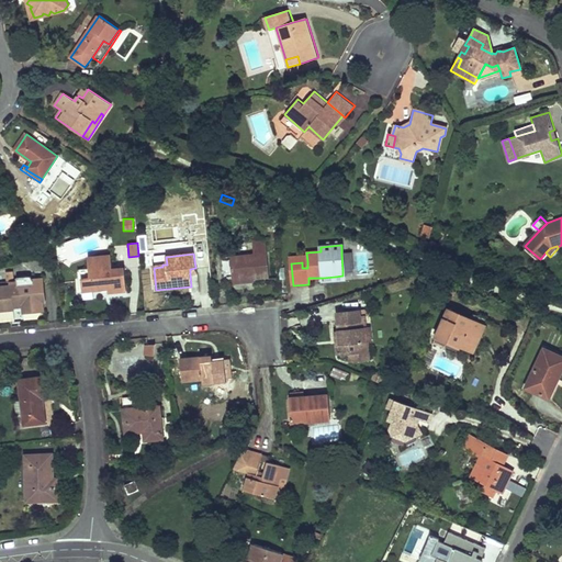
[(254,279),(269,278),(267,254),(229,258),(232,281),(254,279)]
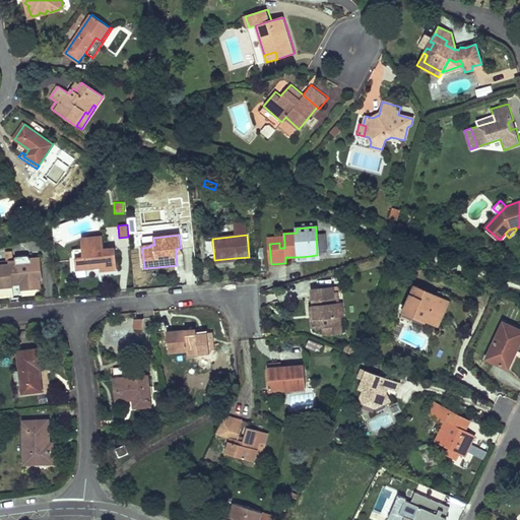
[(325,250),(324,235),(316,236),(317,251),(325,250)]
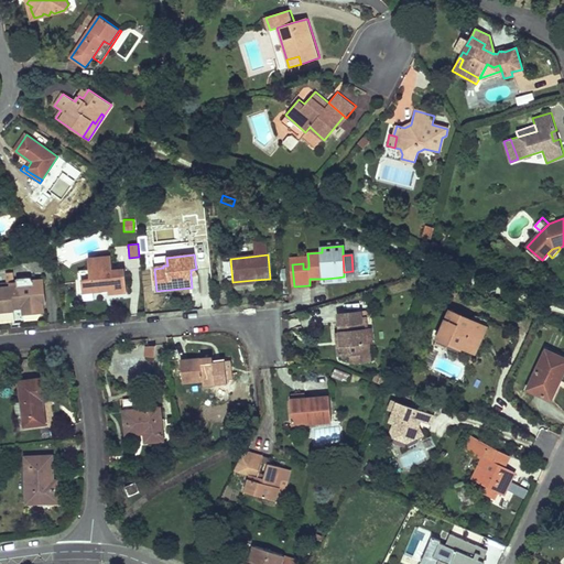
[(109,293),(127,291),(125,270),(114,271),(111,257),(87,260),(90,280),(82,280),(83,293),(104,291),(104,286),(108,286),(109,291),(109,293)]
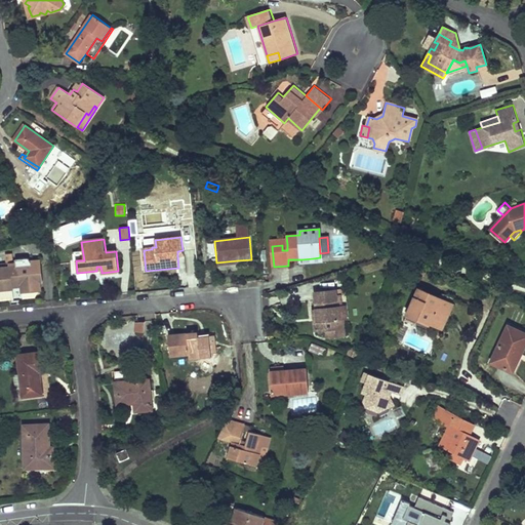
[(30,266),(0,268),(0,290),(13,290),(13,288),(13,284),(22,284),(22,292),(40,290),(39,282),(42,282),(40,261),(30,263),(30,266)]
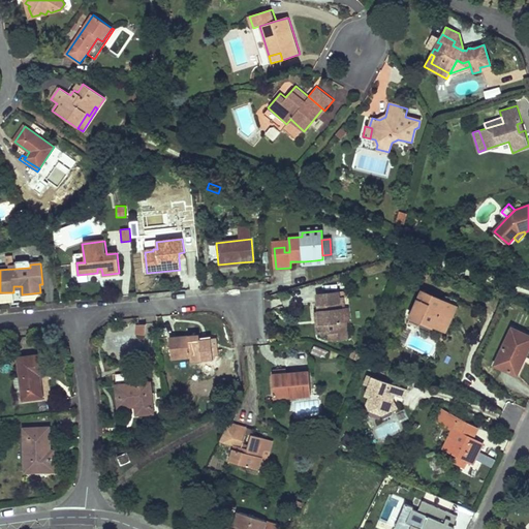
[(316,323),(317,334),(329,333),(337,332),(340,322),(348,320),(347,309),(345,310),(344,301),(347,301),(346,291),(317,294),(319,312),(320,323),(316,323)]
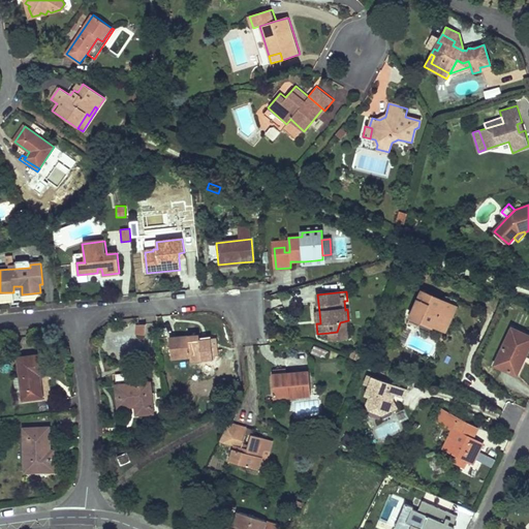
[(456,308),(422,292),(410,317),(423,322),(423,320),(445,331),(456,308)]
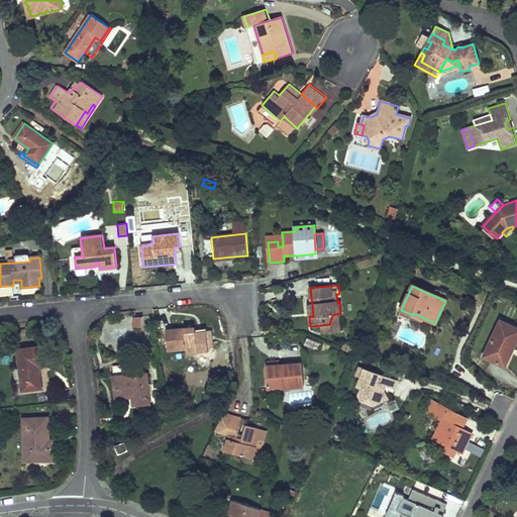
[(329,324),(321,325),(322,330),(342,328),(340,313),(332,315),(329,324)]
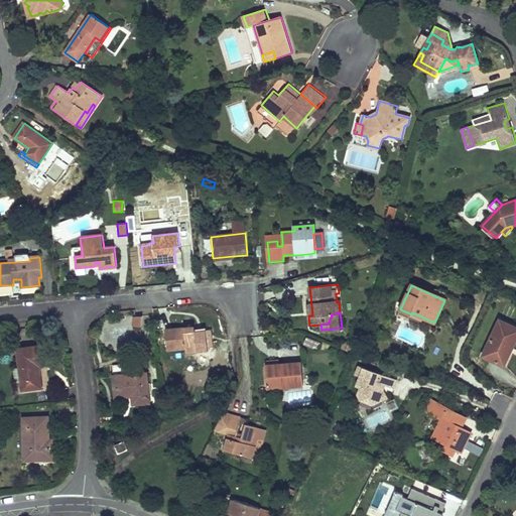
[(135,316),(133,328),(142,329),(143,317),(135,316)]
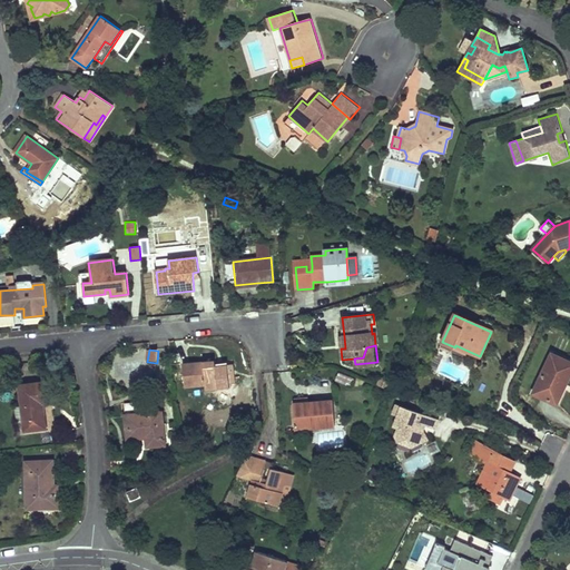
[(569,375),(569,363),(551,354),(533,393),(554,403),(564,383),(566,385),(569,375)]
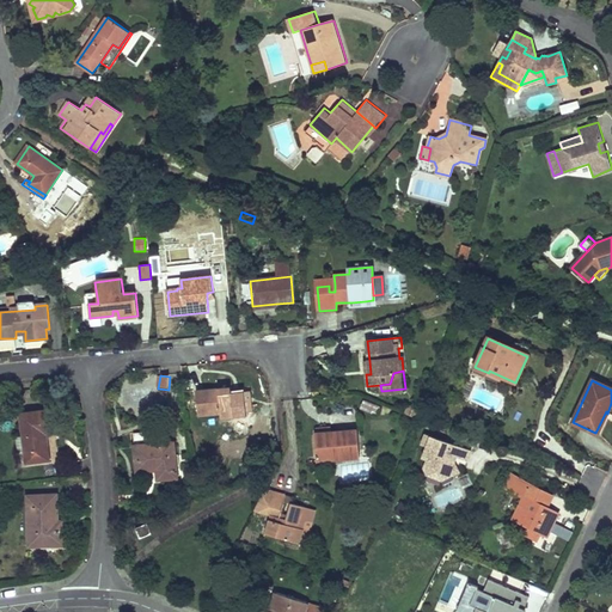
[(225,389),(196,392),(199,414),(220,412),(220,415),(220,420),(233,418),(248,417),(248,412),(245,399),(251,399),(251,392),(232,393),(226,395),(225,389)]
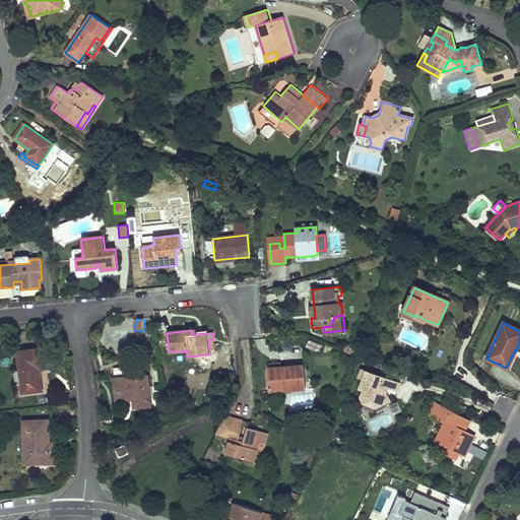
[(22,381),(23,393),(43,391),(41,369),(46,368),(43,348),(18,351),(20,371),(22,381)]
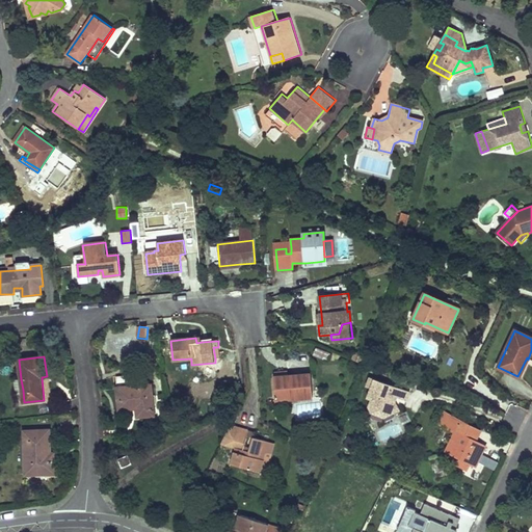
[(527,357),(517,376),(522,378),(531,360),(528,360),(527,357)]
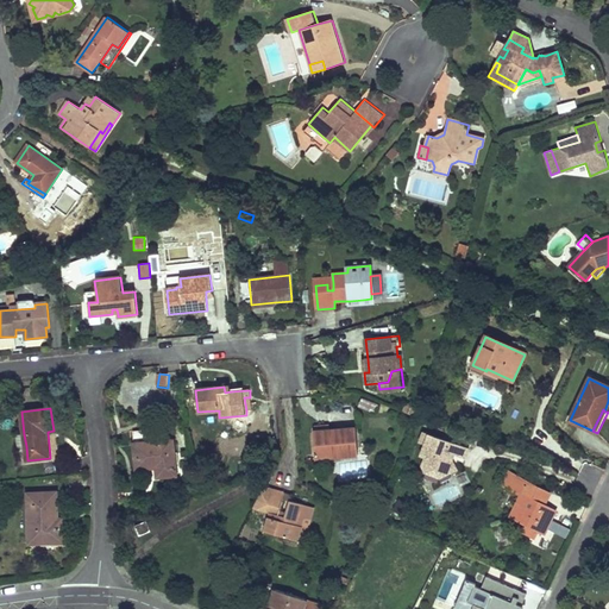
[(331,457),(358,454),(355,427),(327,431),(328,437),(312,439),(314,456),(331,454),(331,457)]
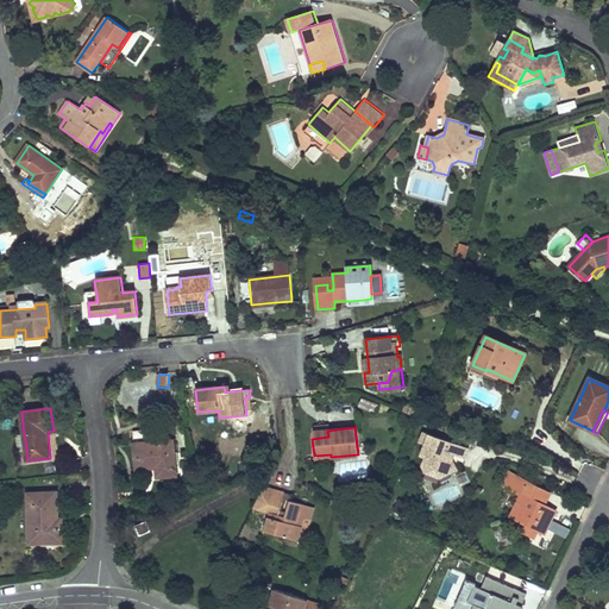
[(424,429),(419,440),(425,441),(420,453),(425,454),(421,464),(425,470),(440,476),(446,473),(452,458),(447,456),(450,450),(464,456),(469,446),(424,429)]
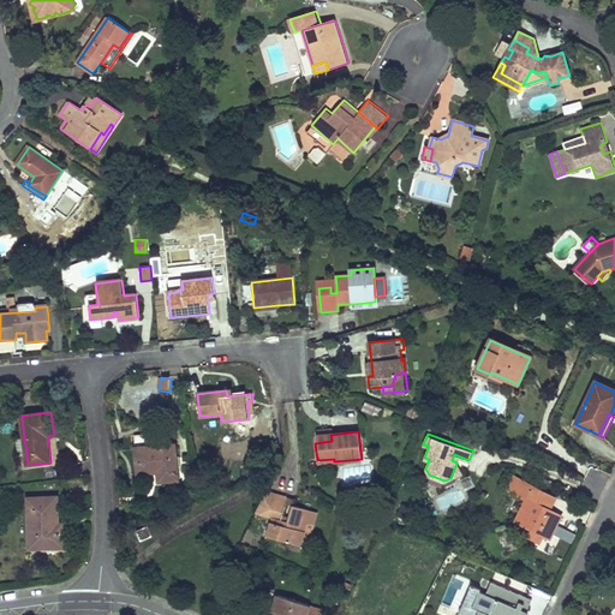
[(133,437),(135,449),(155,447),(154,435),(133,437)]
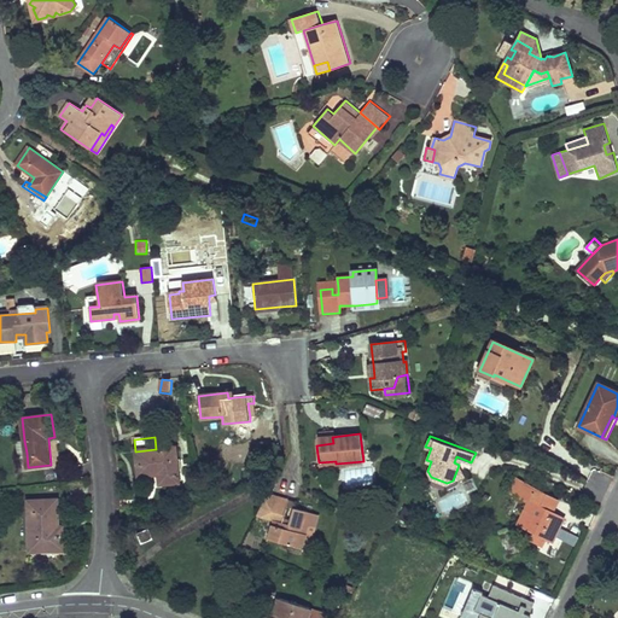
[(156,449),(135,452),(139,478),(158,476),(158,478),(167,477),(168,484),(180,482),(176,447),(156,449)]
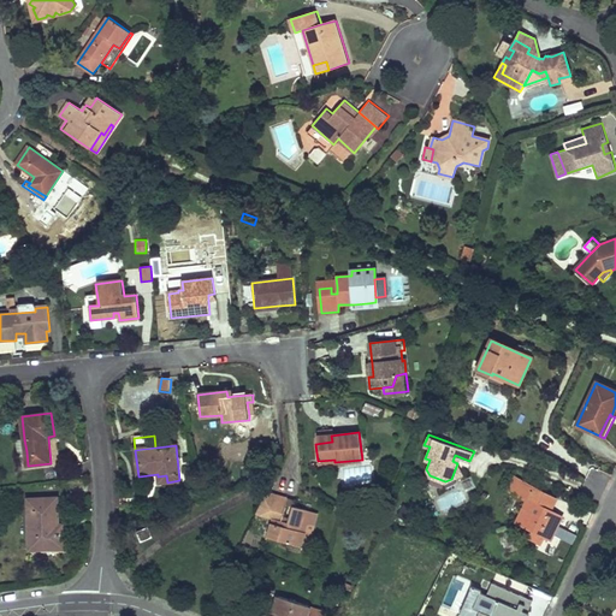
[(457,465),(451,479),(461,474),(457,465)]
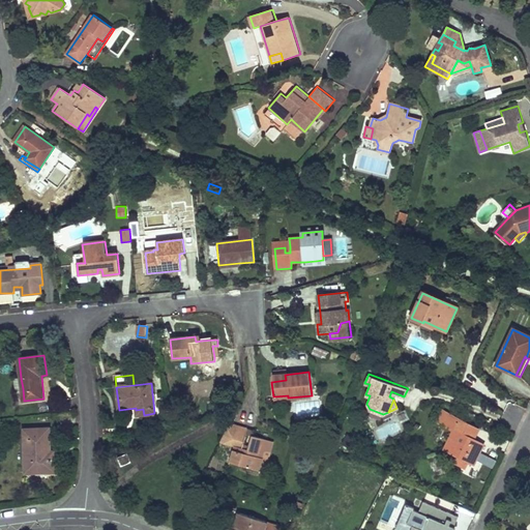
[(442,411),(437,421),(440,423),(446,413),(442,411)]
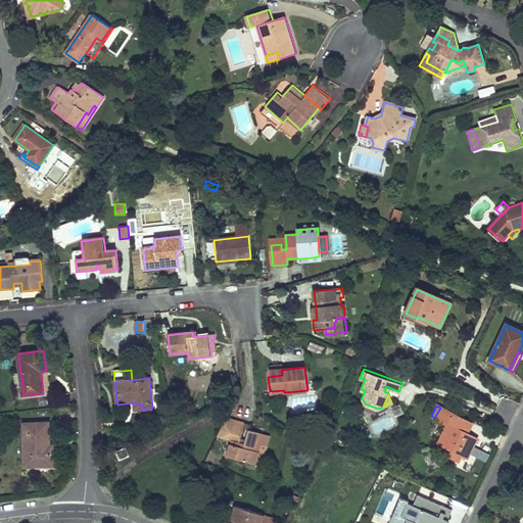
[(463,456),(467,458),(477,439),(467,434),(463,431),(468,423),(440,408),(434,418),(448,426),(439,443),(452,450),(448,456),(459,462),(463,456)]
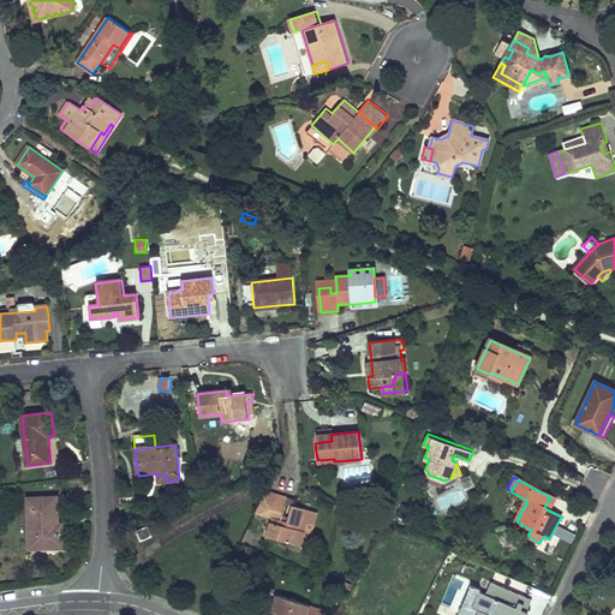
[(267,491),(260,506),(274,509),(278,495),(267,491)]
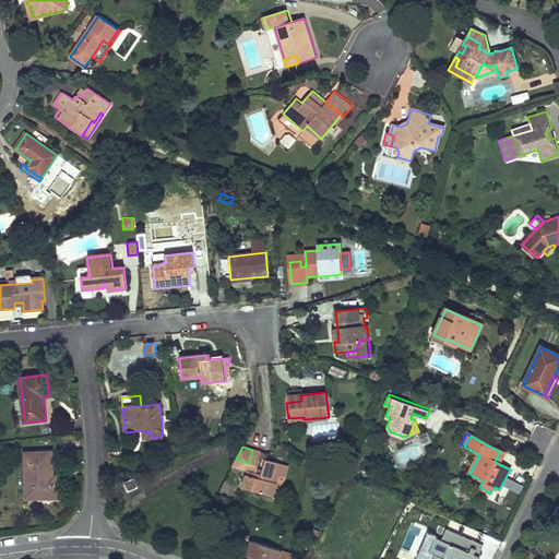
[(249,463),(241,487),(272,496),(280,472),(276,471),(278,463),(265,460),(262,471),(261,474),(256,472),(257,468),(260,458),(261,452),(252,450),(249,463)]
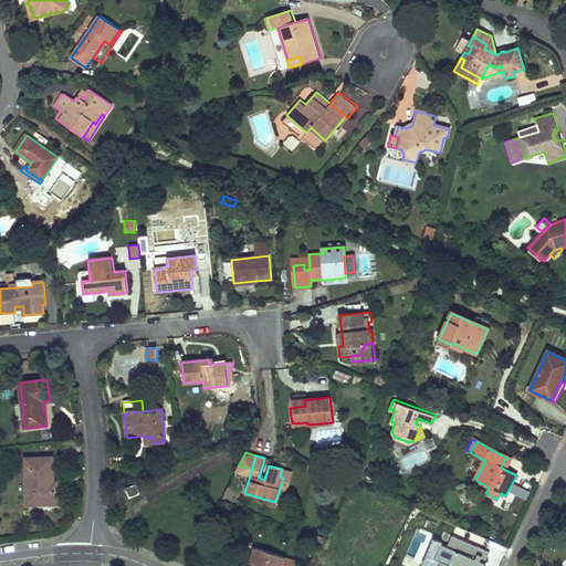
[(25,460),(28,504),(60,503),(59,490),(53,490),(53,482),(52,458),(25,460)]
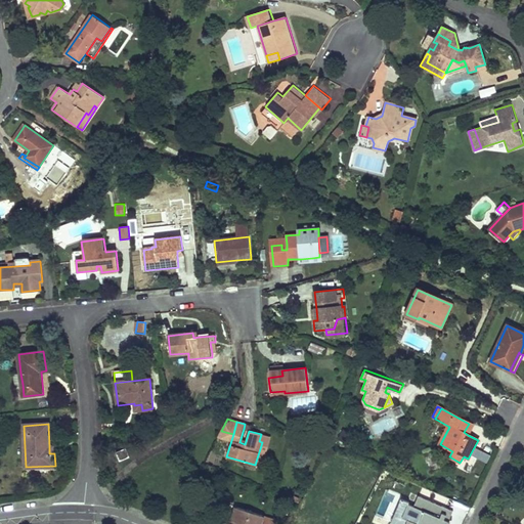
[(469,424),(464,432),(468,435),(472,426),(469,424)]
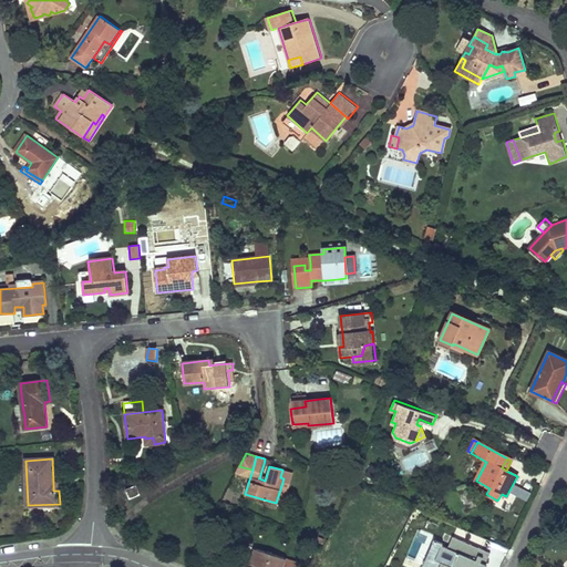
[(284,478),(276,503),(282,504),(291,473),(282,470),(280,477),(284,478)]
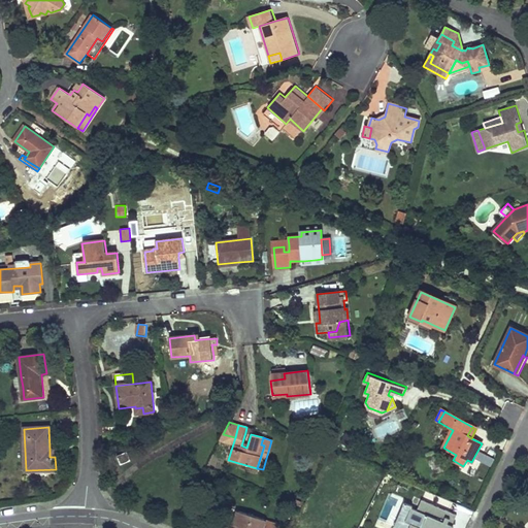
[(475,460),(491,466),(494,459),(480,452),(475,460)]
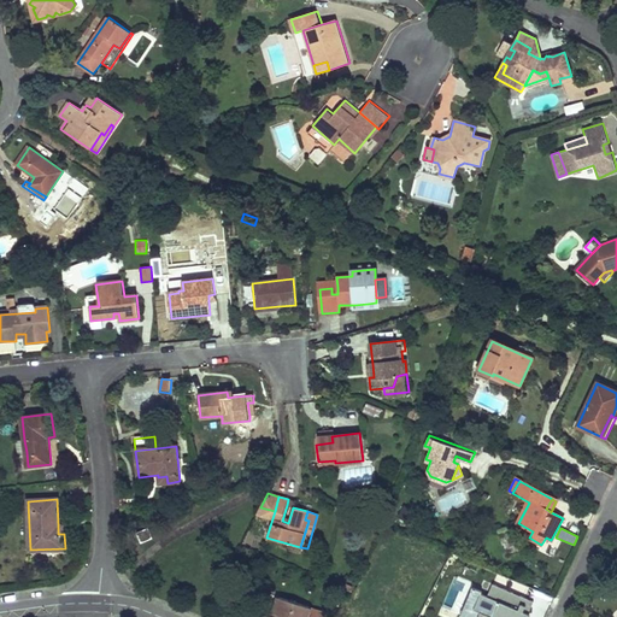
[(150,529),(137,533),(141,542),(153,538),(150,529)]
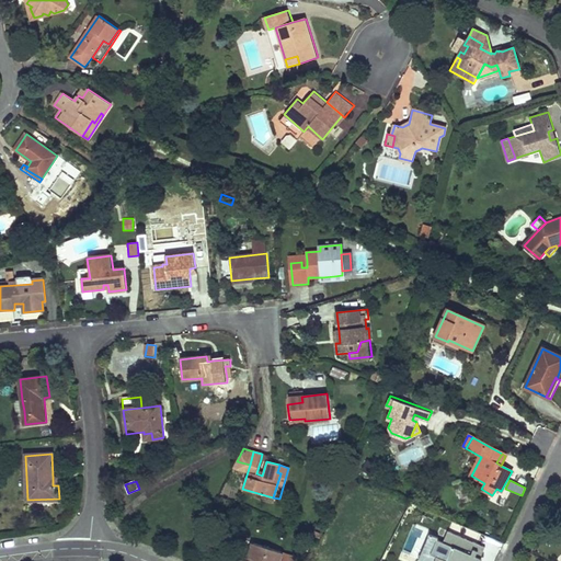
[(428,534),(418,560),(480,560),(485,549),(448,533),(445,540),(428,534)]
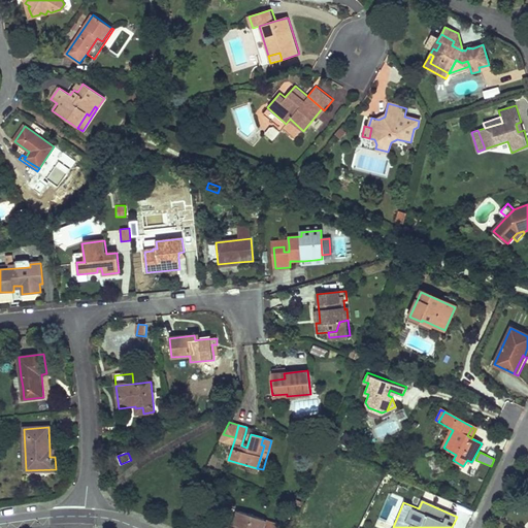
[(279,503),(276,510),(283,514),(286,505),(279,503)]
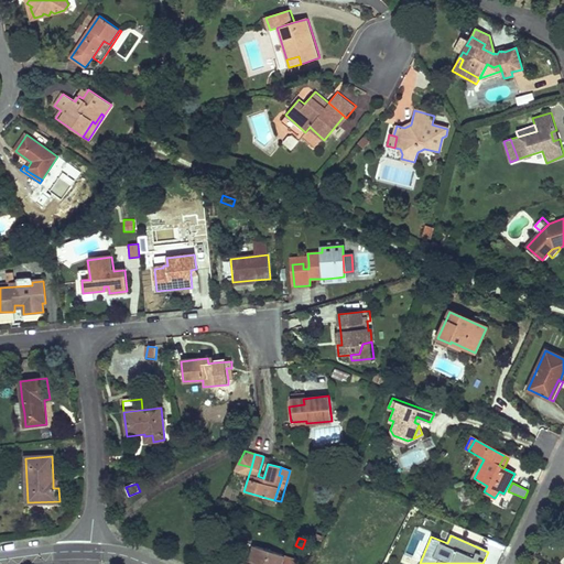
[(255,544),(247,563),(281,563),(284,555),(255,544)]
